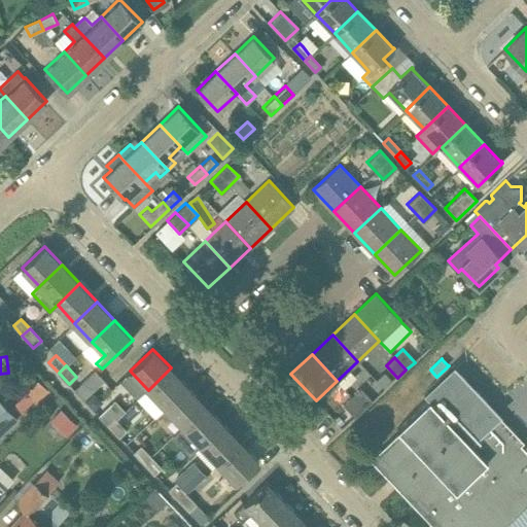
[(188,386),(171,367),(148,390),(166,409),(188,386)]
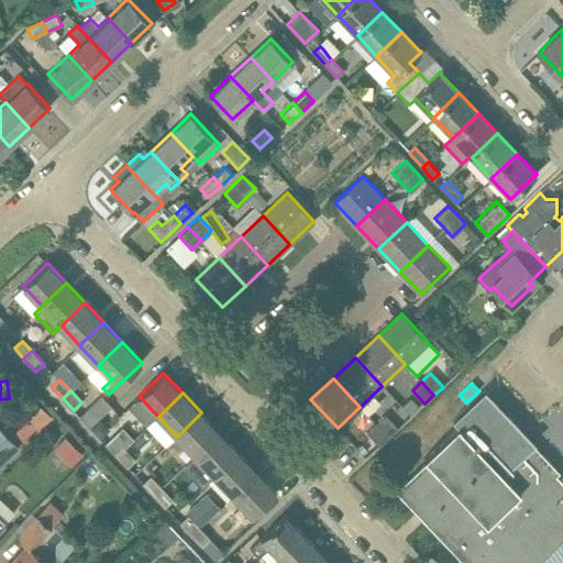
[(91,426),(106,412),(113,405),(102,395),(80,416),(90,427),(91,426)]
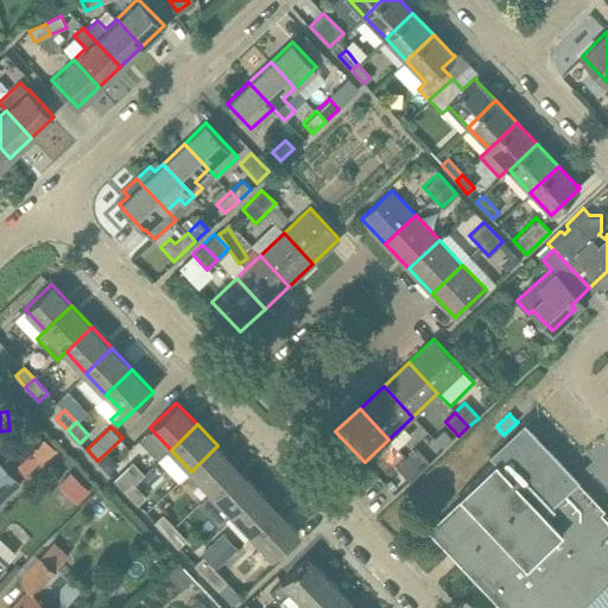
[(56,450),(44,438),(29,454),(40,466),(56,450)]
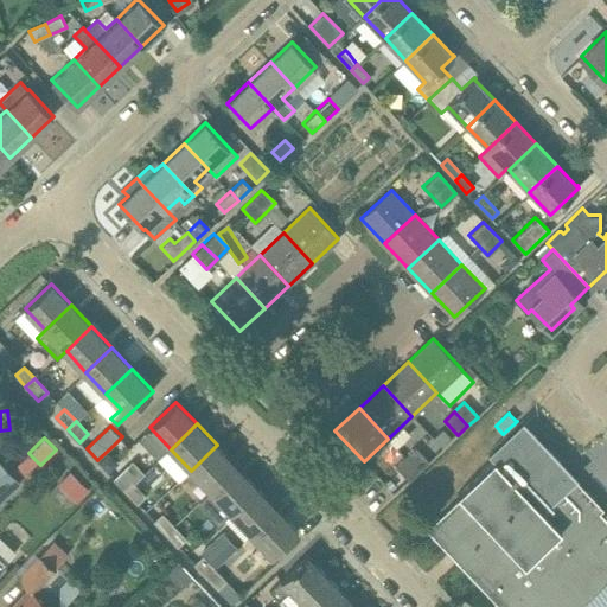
[(237,466),(217,445),(191,471),(211,491),(237,466)]
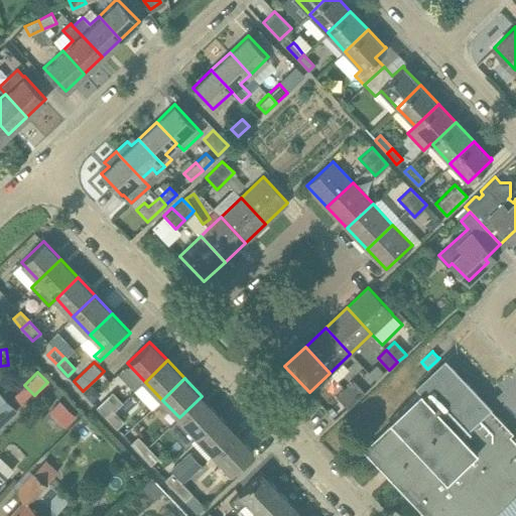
[(493,515),(515,494),(515,440),(486,409),(489,406),(464,380),(439,404),(437,401),(434,404),(420,389),(389,419),(392,422),(363,449),(425,515),(493,515)]
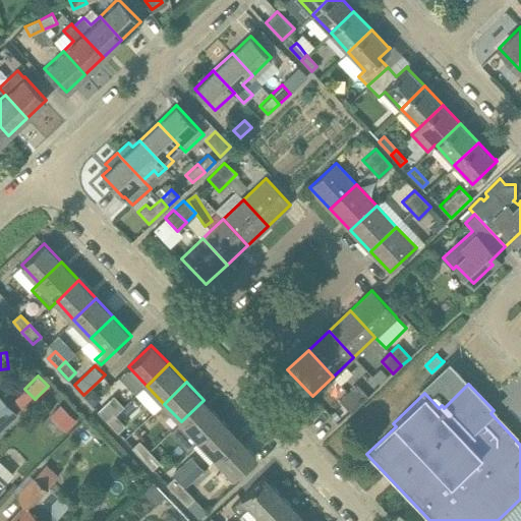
[(356,385),(348,392),(360,405),(368,397),(367,397),(356,385)]
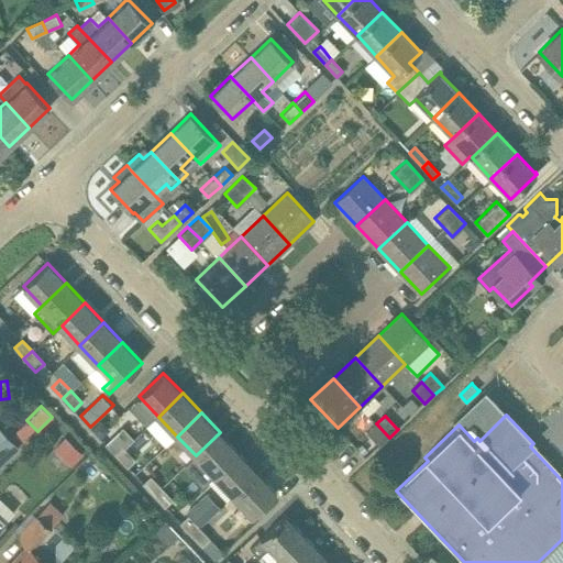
[(376,423),(367,432),(379,445),(389,438),(376,423)]
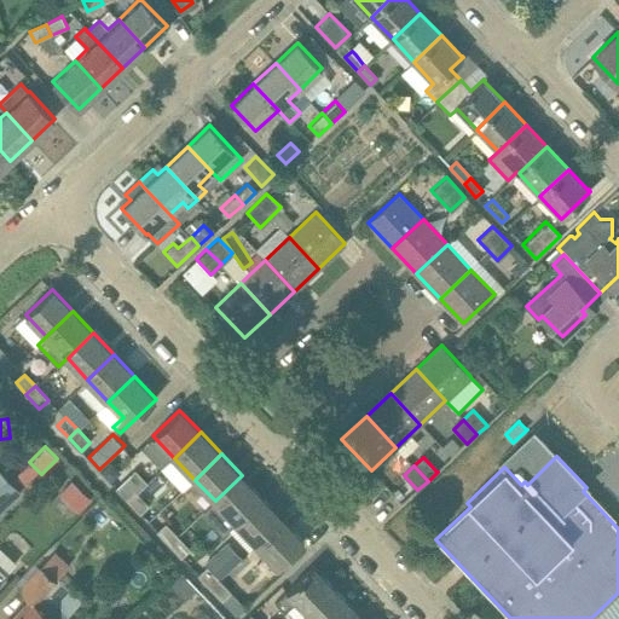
[(0,509),(19,491),(0,469),(0,509)]
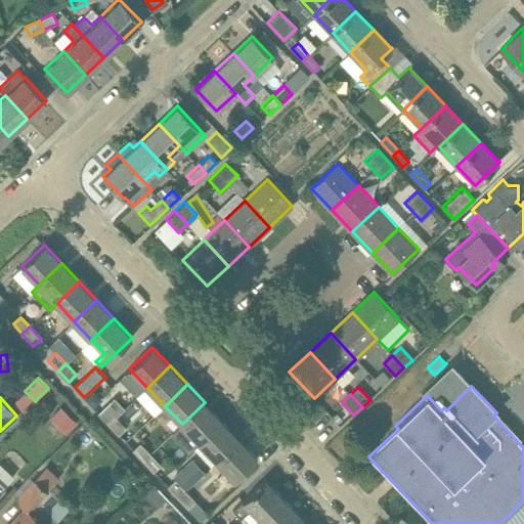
[(125,408),(115,397),(98,413),(110,425),(117,418),(125,408)]
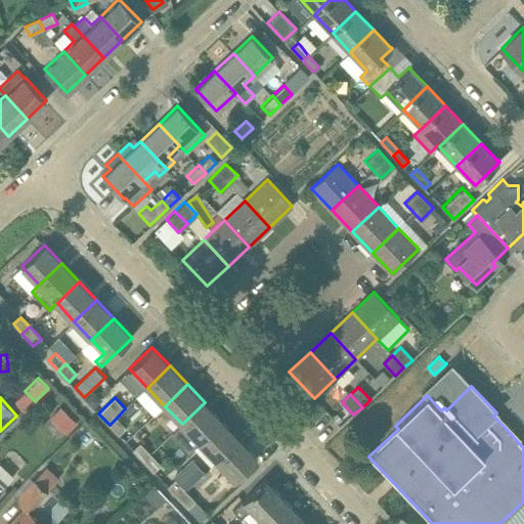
[(222,421),(205,402),(182,424),(200,442),(222,421)]
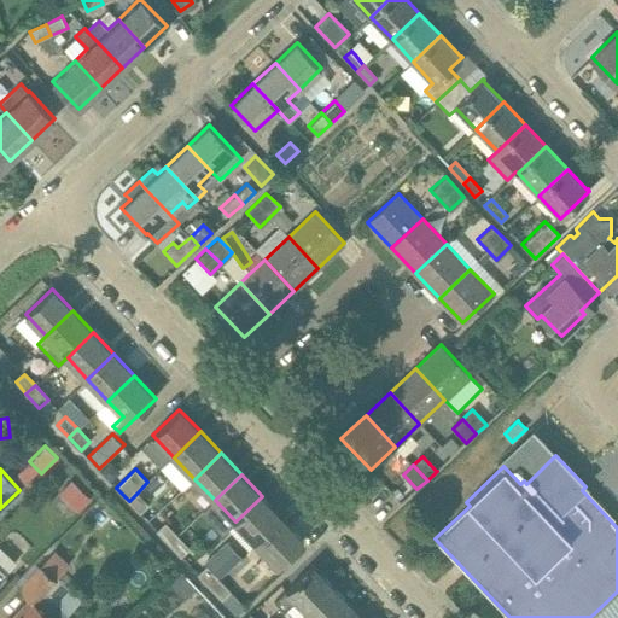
[(91,499),(73,481),(59,494),(79,512),(91,499)]
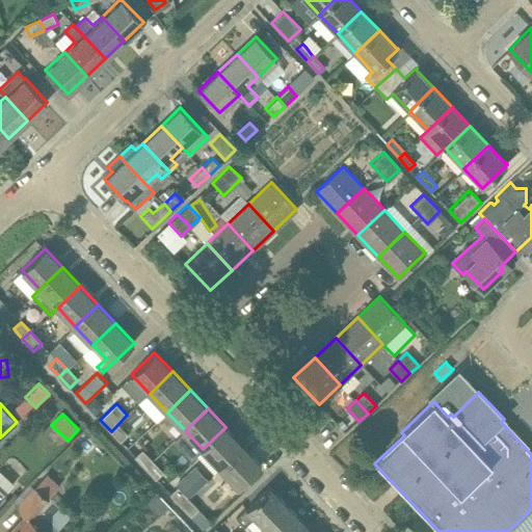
[(128,434),(118,424),(111,431),(121,442),(128,434)]
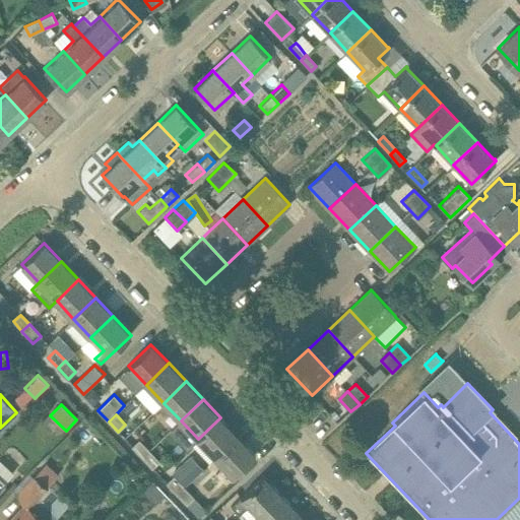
[(220,417),(198,439),(215,457),(238,436),(220,417)]
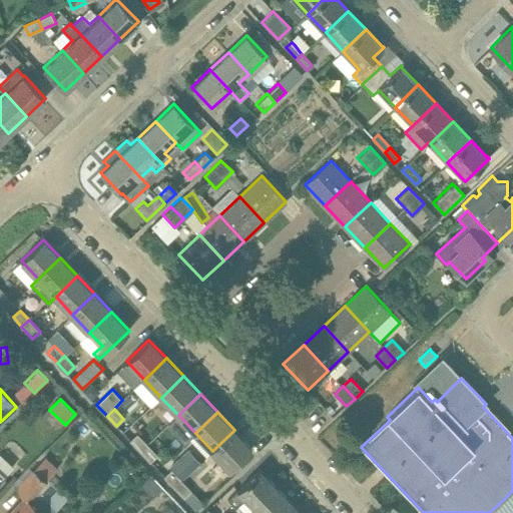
[(251,449),(234,430),(212,451),(229,470),(251,449)]
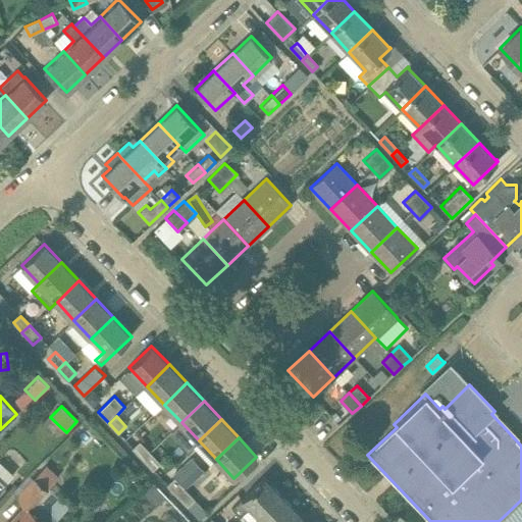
[(140,440),(133,448),(143,459),(150,452),(140,440)]
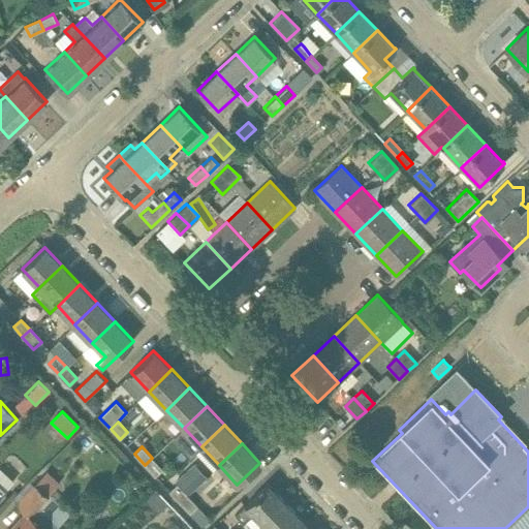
[(162,469),(152,458),(145,465),(155,475),(162,469)]
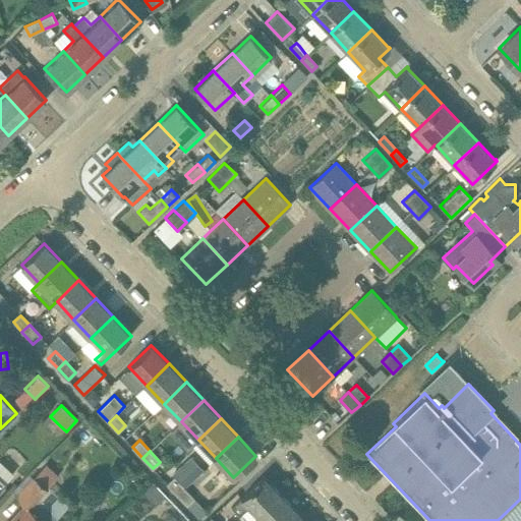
[(171,475),(183,487),(203,470),(190,457),(171,475)]
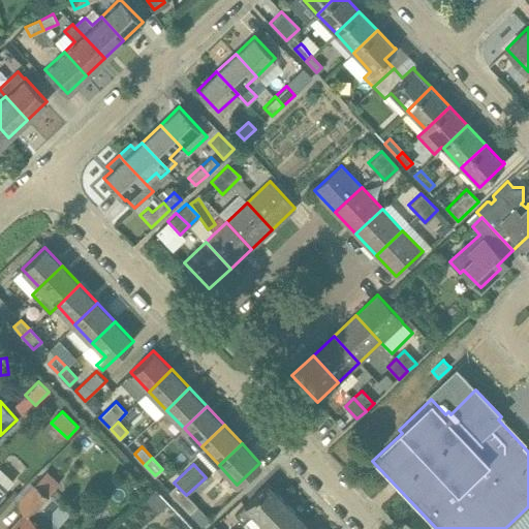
[(35,483),(48,494),(57,484),(44,471),(35,483)]
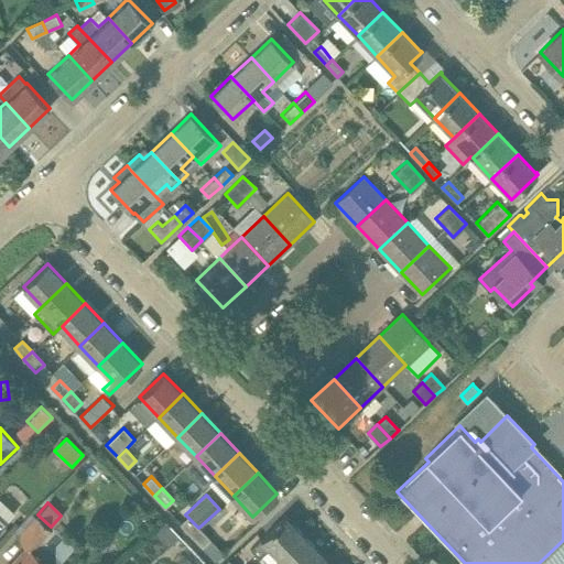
[(11,563),(58,563),(63,560),(42,540),(52,530),(38,516),(32,521),(18,537),(28,546),(11,563)]
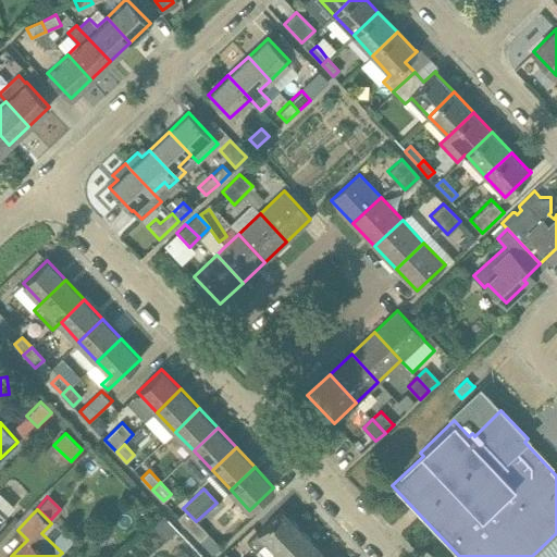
[(267,542),(277,553),(301,530),(282,509),(267,524),(258,532),(248,542),(257,552),(267,542)]
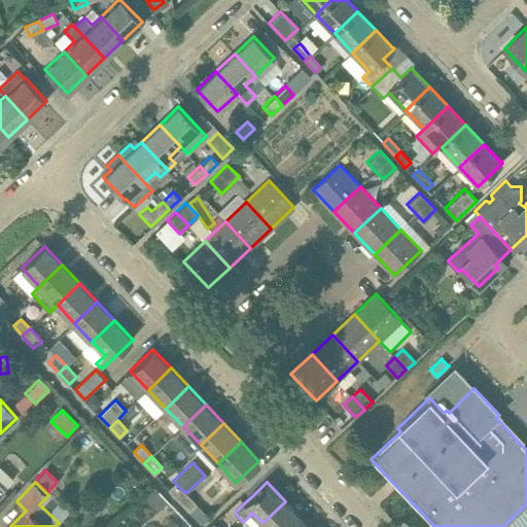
[(174,483),(167,490),(178,502),(185,494),(174,483)]
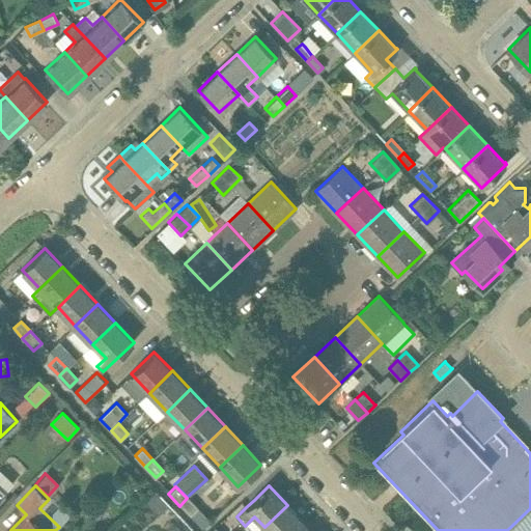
[(155,491),(114,523),(120,530),(135,530),(167,506),(155,491)]
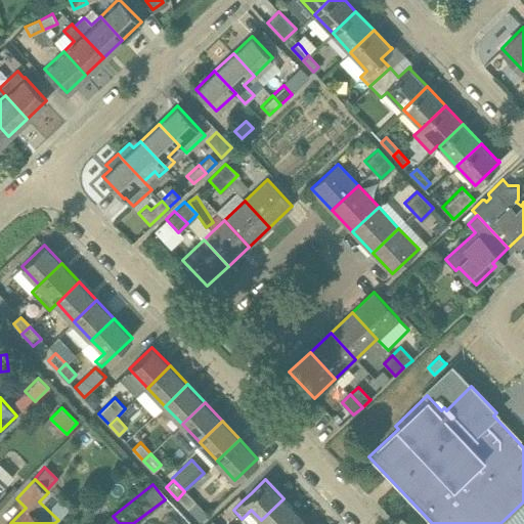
[(206,515),(184,491),(177,499),(199,522),(206,515)]
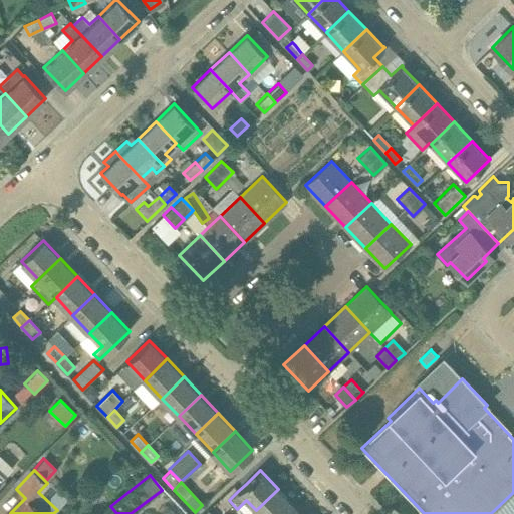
[(278,489),(256,510),(259,513),(288,513),(296,507),(278,489)]
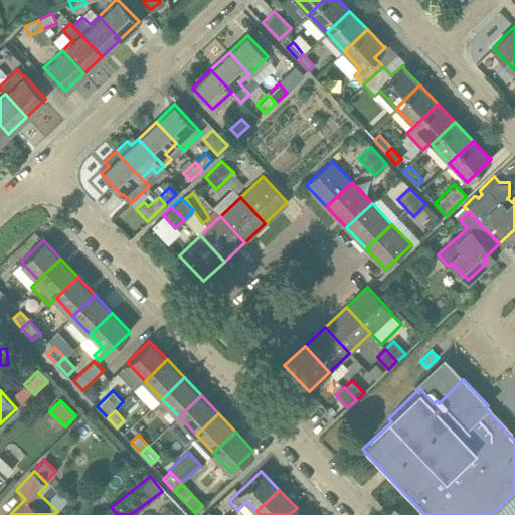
[(514,514),(514,493),(492,514),(514,514)]
